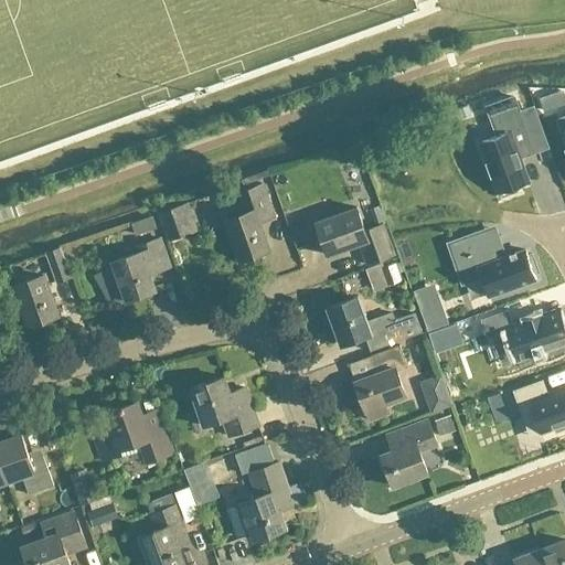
[(497,137),(480,144),(487,162),(484,163),(490,179),(492,178),(500,200),(516,194),(515,190),(528,184),(519,159),(533,155),(513,99),(486,108),(497,137)]
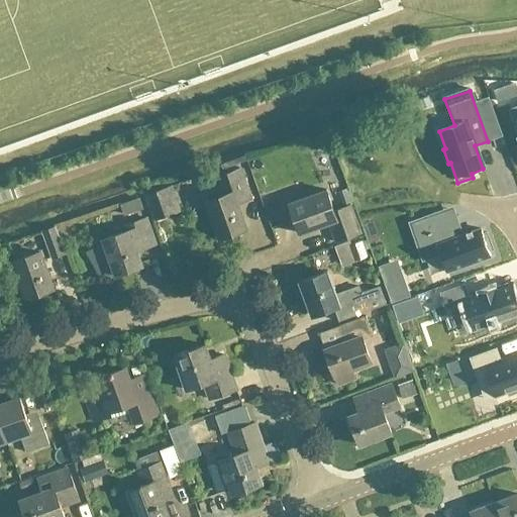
[(429,105),(426,98),(417,102),(420,109),(429,105)]
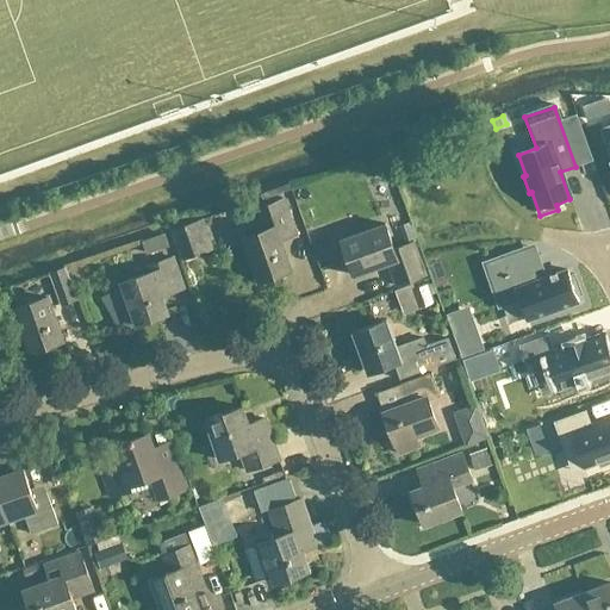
[(266,231),(241,240),(256,282),(290,271),(279,241),(293,236),(281,201),(259,210),(266,231)]
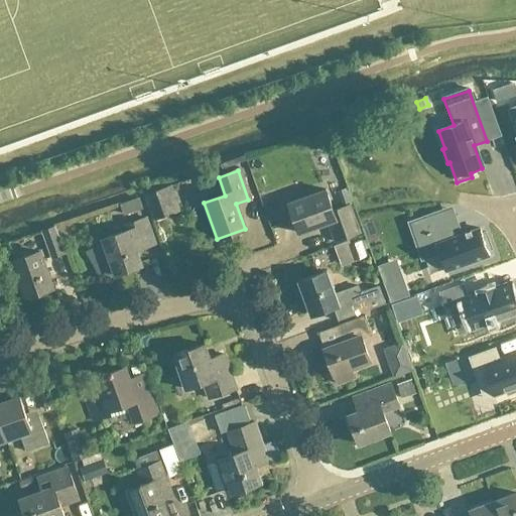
[(325,189),(287,203),(298,236),(328,225),(334,243),(359,234),(349,205),(332,211),(325,189)]
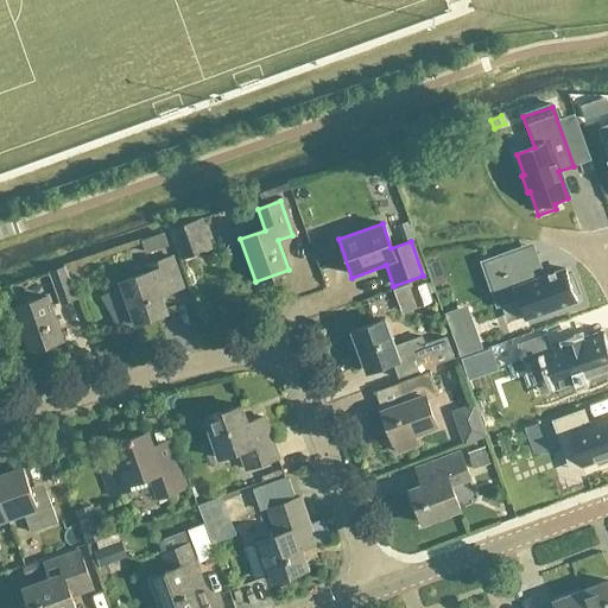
[(190,226),(171,233),(183,260),(201,253),(190,226)]
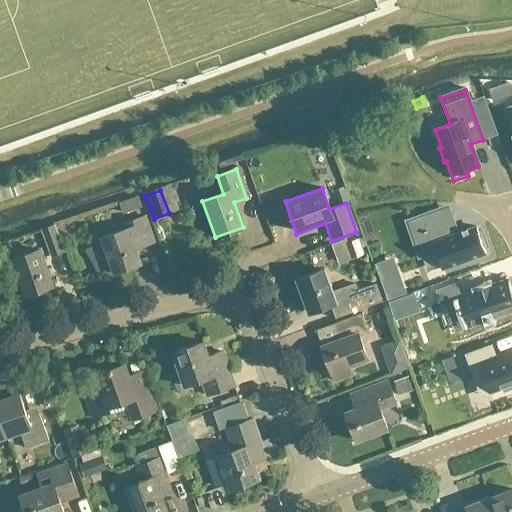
[(121,216),(140,209),(136,198),(117,205),(121,216)]
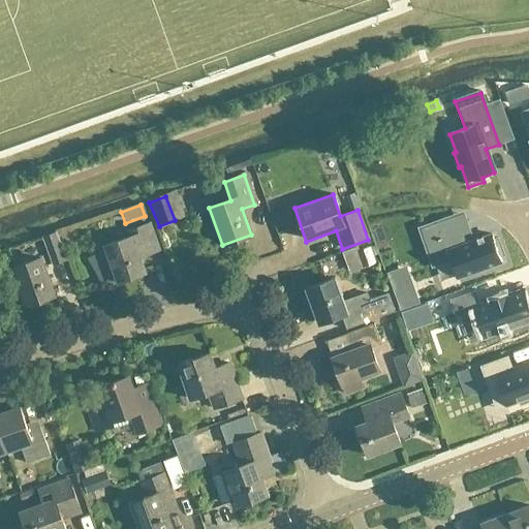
[(447,219),(418,229),(432,267),(449,260),(456,279),(501,262),(499,257),(503,256),(497,239),(493,241),(491,236),(463,246),(460,237),(455,239),(447,219)]
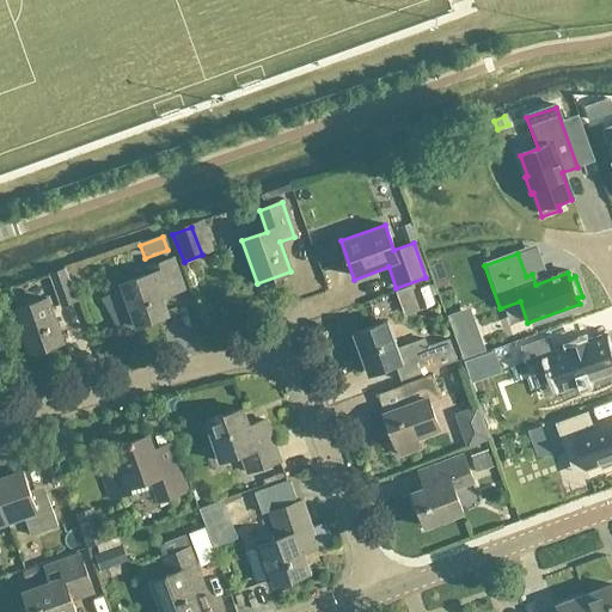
[(121,286),(122,289),(104,300),(120,329),(134,324),(135,328),(169,316),(161,298),(182,291),(171,261),(148,269),(151,275),(121,286)]
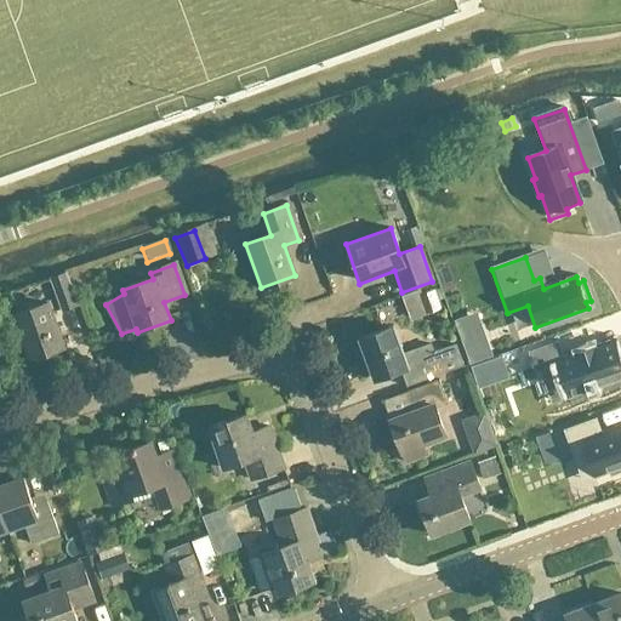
[(47,280),(60,314),(77,308),(66,274),(47,280)]
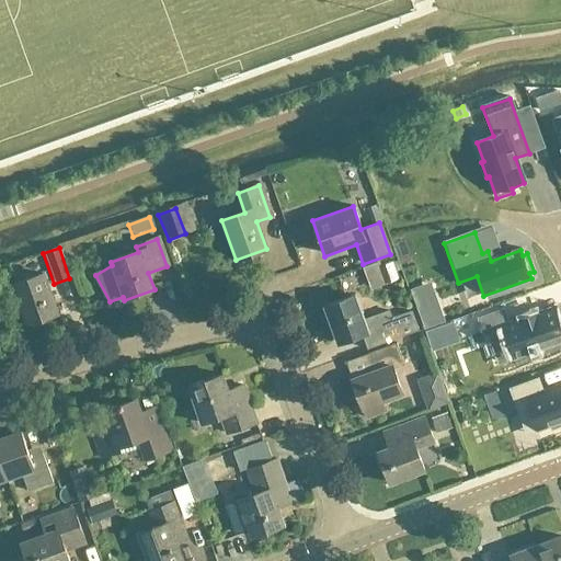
[(391,263),(379,267),(386,285),(398,281),(391,263)]
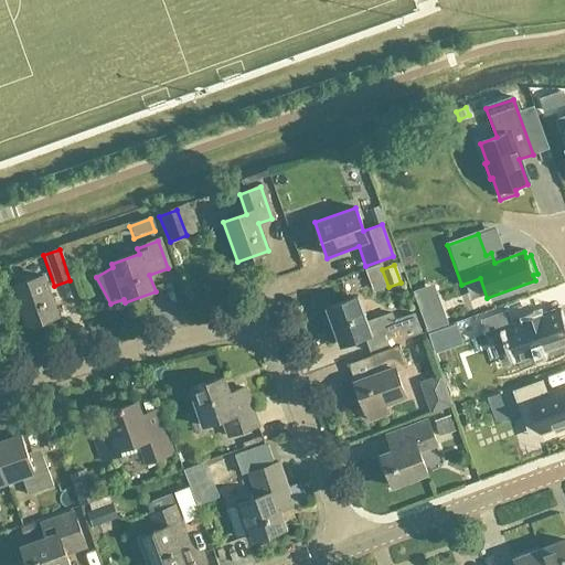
[(43,277),(14,288),(28,327),(56,317),(43,277)]
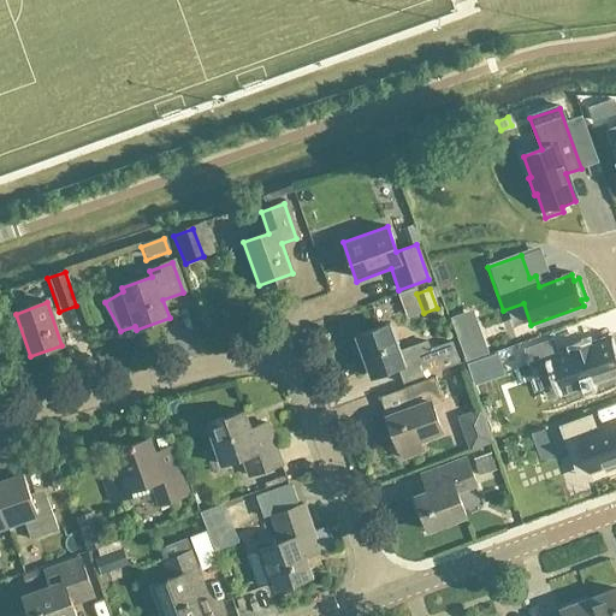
[(390,326),(356,338),(368,373),(394,363),(402,385),(458,365),(450,343),(430,350),(426,343),(400,354),(390,326)]
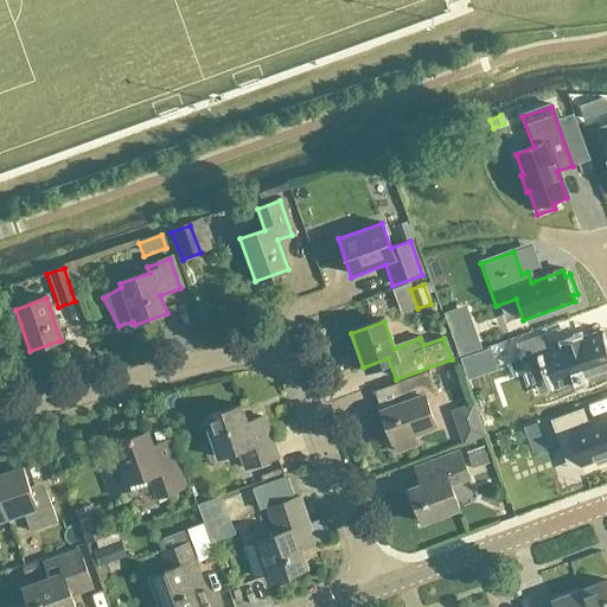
[(453,340),(458,356),(479,349),(473,332),(453,340)]
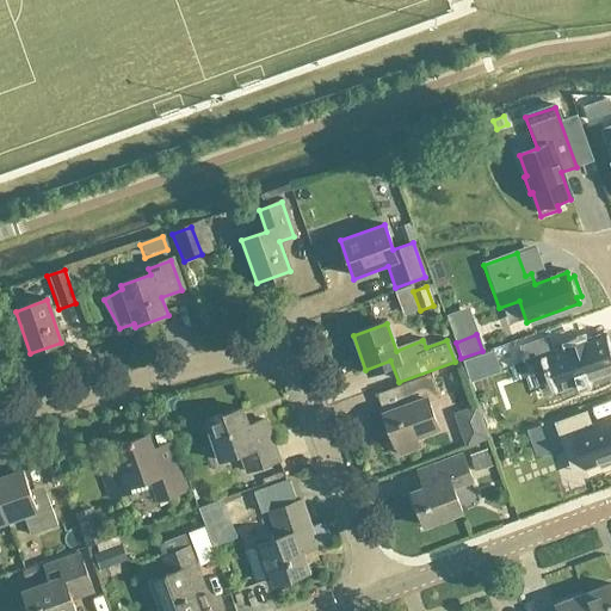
[(547,338),(519,349),(525,365),(545,358),(557,392),(610,371),(610,356),(604,335),(553,355),(547,338)]
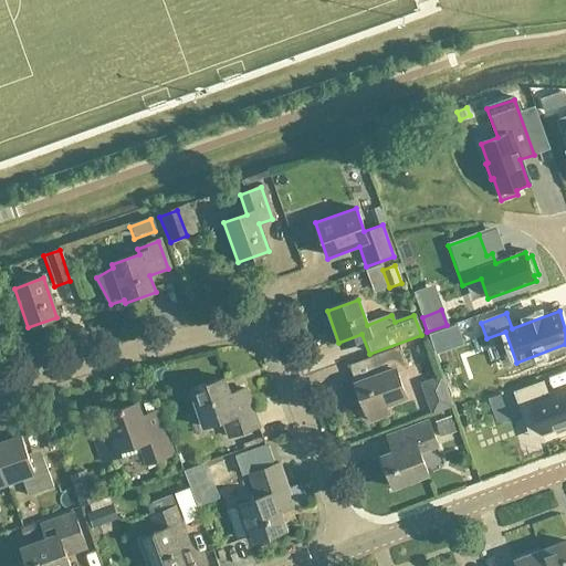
[(432,352),(460,342),(453,325),(427,335),(432,352)]
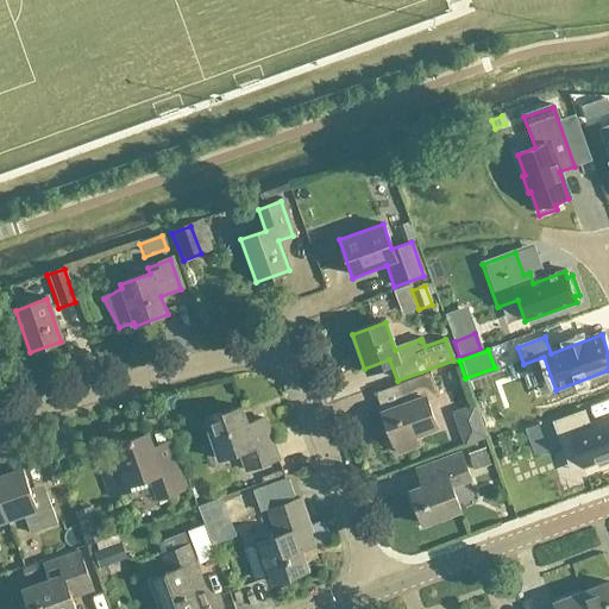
[(419,449),(415,438),(438,429),(427,401),(439,397),(431,375),(396,387),(403,407),(382,414),(393,446),(394,445),(397,456),(419,449)]
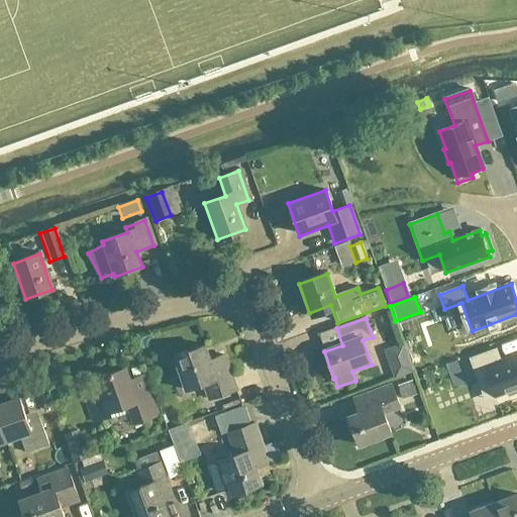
[(210,360),(204,346),(174,357),(186,391),(203,385),(209,401),(236,391),(223,355),(210,360)]
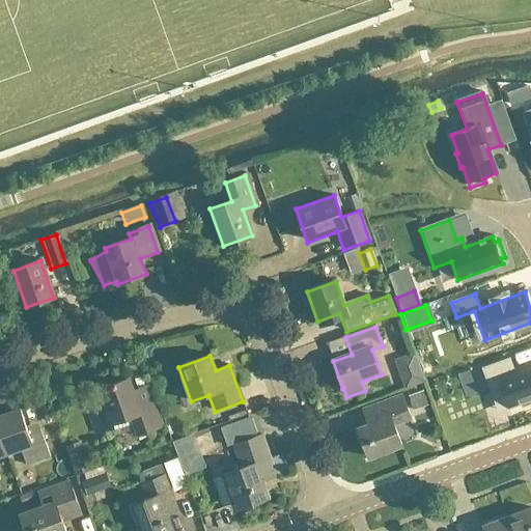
[(509,360),(482,370),(492,395),(501,392),(507,410),(521,404),(522,409),(530,404),(530,367),(513,373),(509,360)]
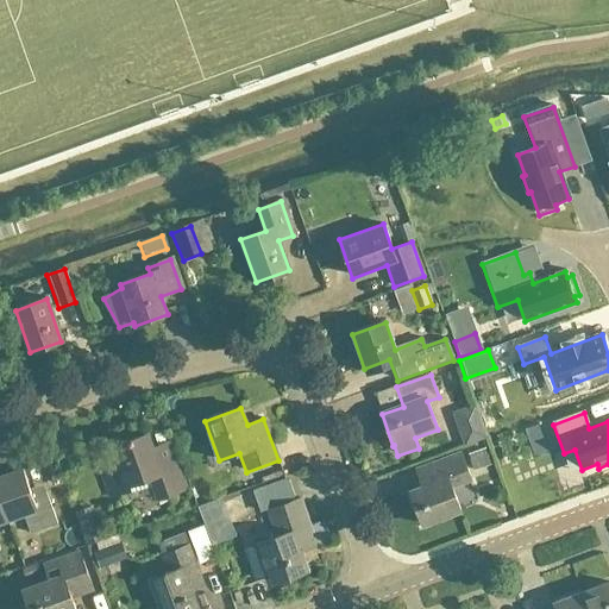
[(114,446),(120,462),(100,470),(111,498),(132,490),(131,485),(150,478),(158,501),(187,490),(169,443),(152,449),(148,434),(114,446)]
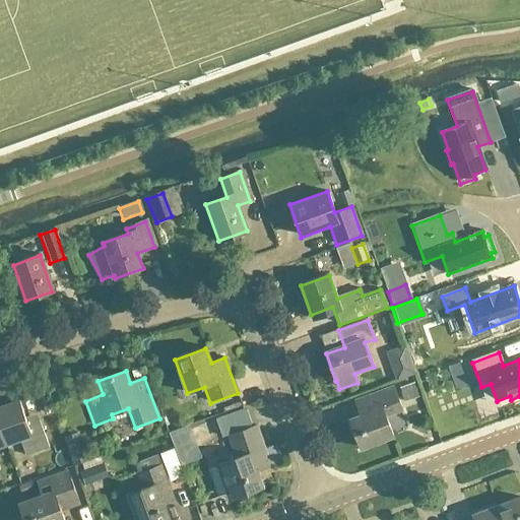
[(462,374),(451,378),(455,390),(466,386),(462,374)]
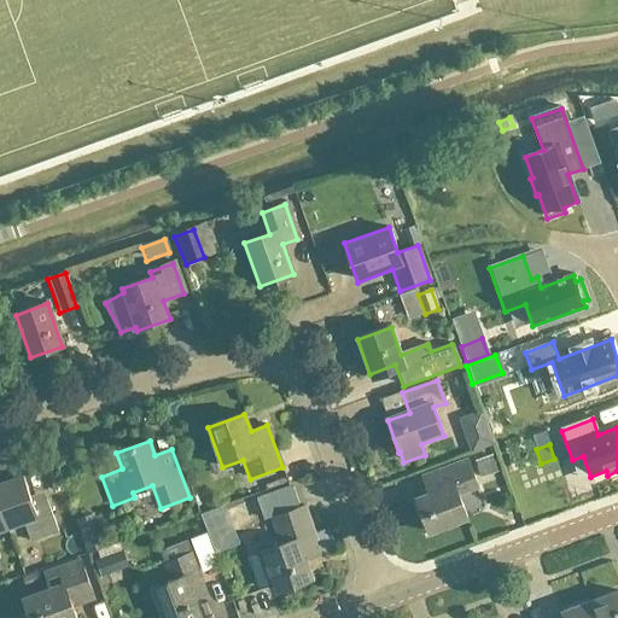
[(479,479),(497,473),(493,460),(491,461),(490,456),(473,462),(476,467),(474,468),(479,479)]
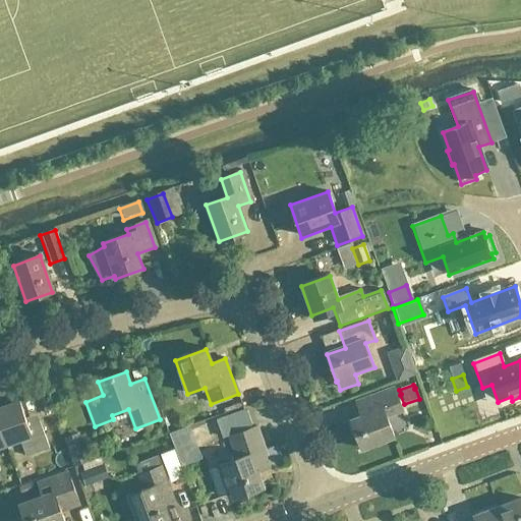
[(362,417),(351,421),(362,450),(395,439),(387,417),(403,412),(395,389),(356,402),(362,417)]
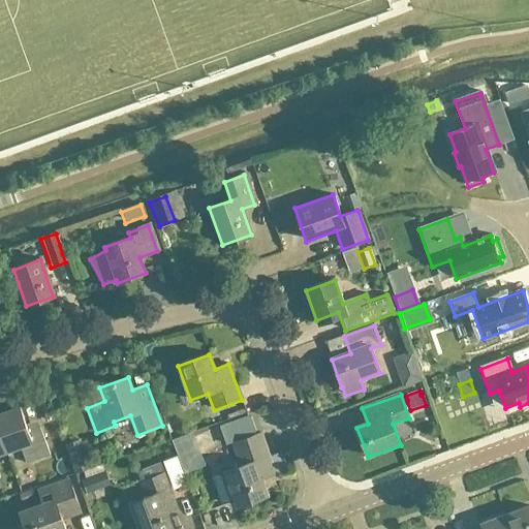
[(50,407),(41,410),(45,421),(54,417),(50,407)]
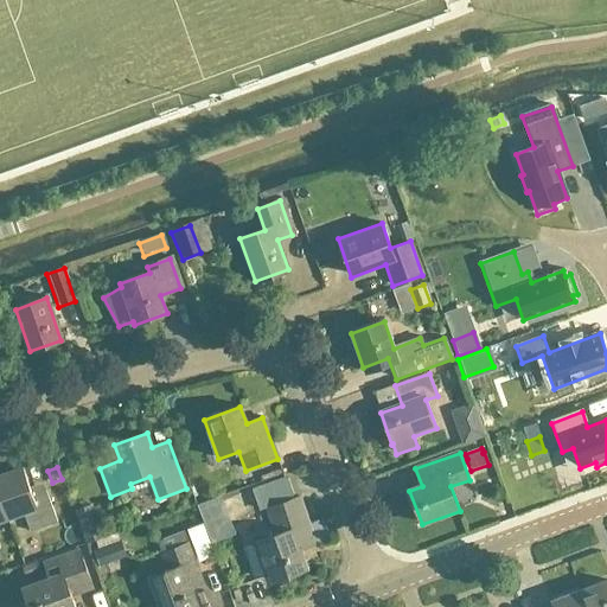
[(0,475),(0,498),(7,518),(24,512),(31,532),(57,523),(46,491),(32,496),(23,468),(0,475)]
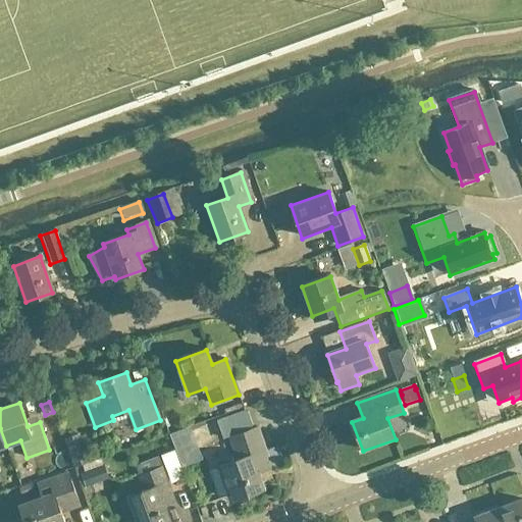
[(223,411),(224,415),(242,410),(240,405),(223,411)]
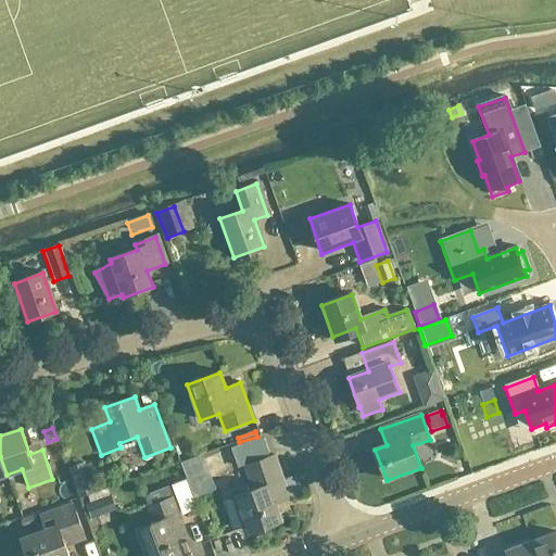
[(274,455),(268,457),(262,440),(229,452),(236,470),(245,466),(254,490),(237,496),(250,533),(281,521),(275,504),(290,498),(274,455)]
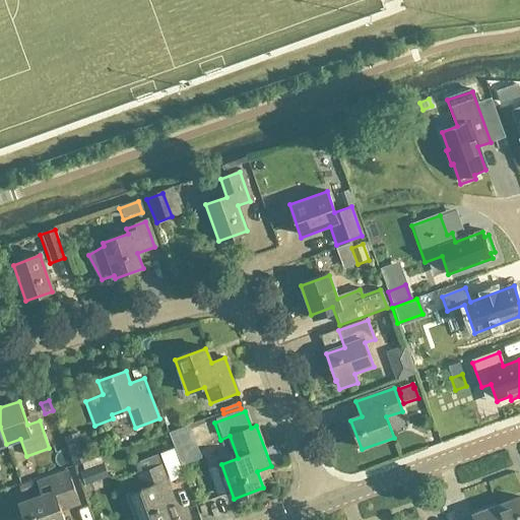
[(132,465),(141,490),(130,494),(138,519),(168,519),(159,497),(171,493),(160,466),(159,466),(156,456),(132,465)]
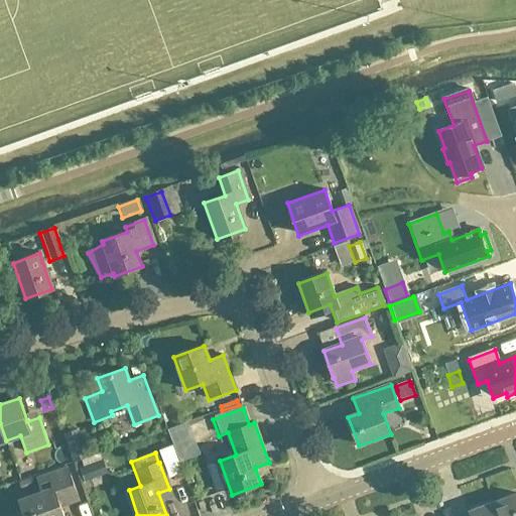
[(82,483),(106,475),(103,463),(79,470),(82,483)]
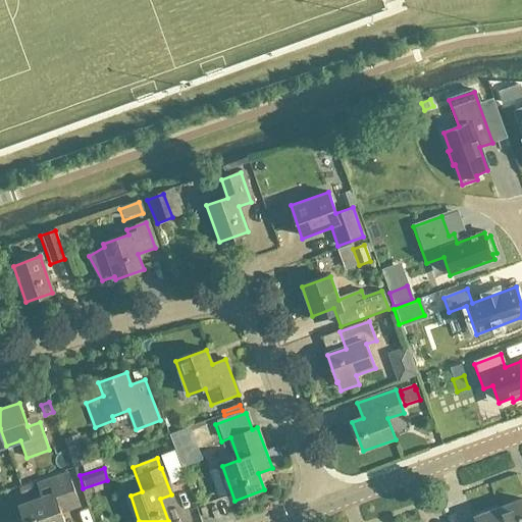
[(37,485),(42,501),(20,509),(24,521),(64,521),(61,513),(80,506),(68,474),(37,485)]
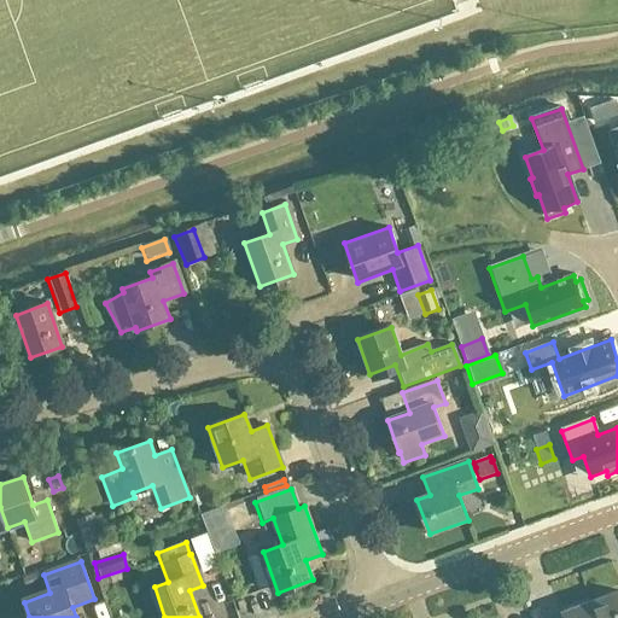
[(24,589),(40,583),(38,573),(21,578),(24,589)]
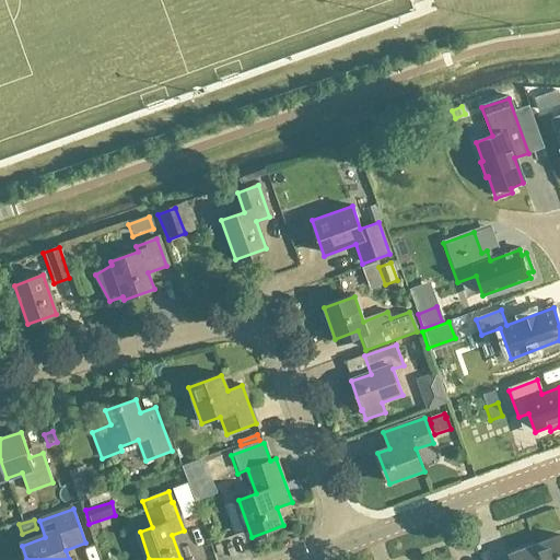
[(559,559),(559,537),(535,547),(539,559),(559,559)]
